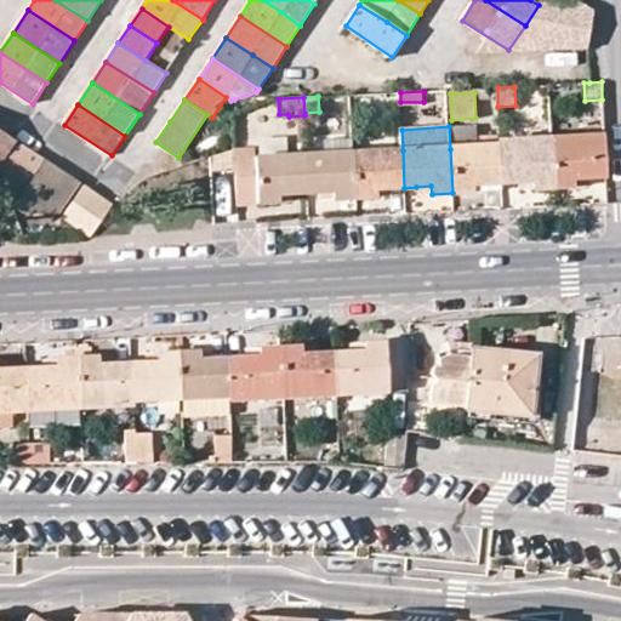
[(0,195),(3,198),(32,152),(0,130),(0,195)]
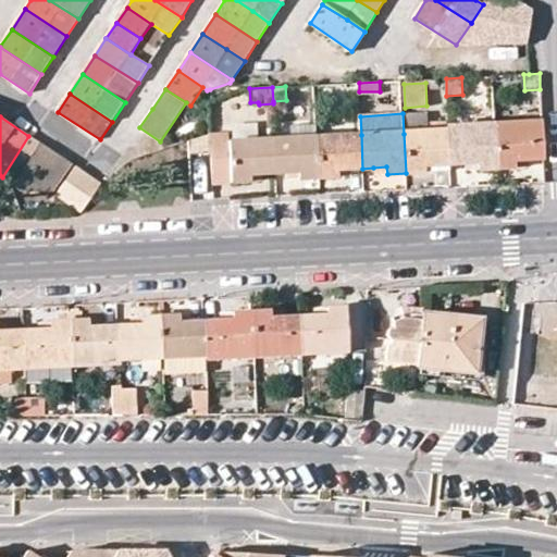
[(432,122),(432,132),(404,134),(406,173),(423,173),(423,165),(450,164),(448,126),(448,121),(432,122)]
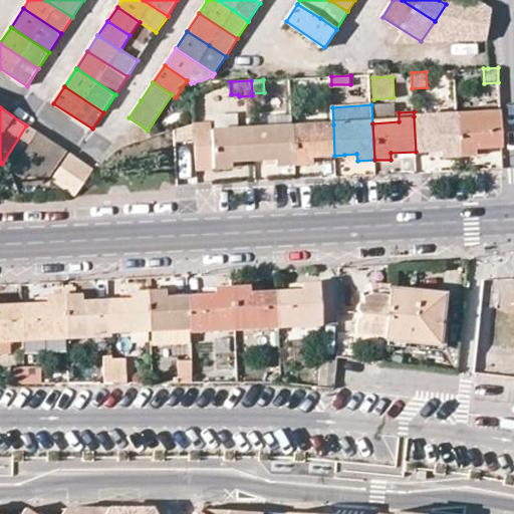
[(501,147),(500,112),(457,114),(459,156),(476,155),(475,148),(488,148),(501,147)]
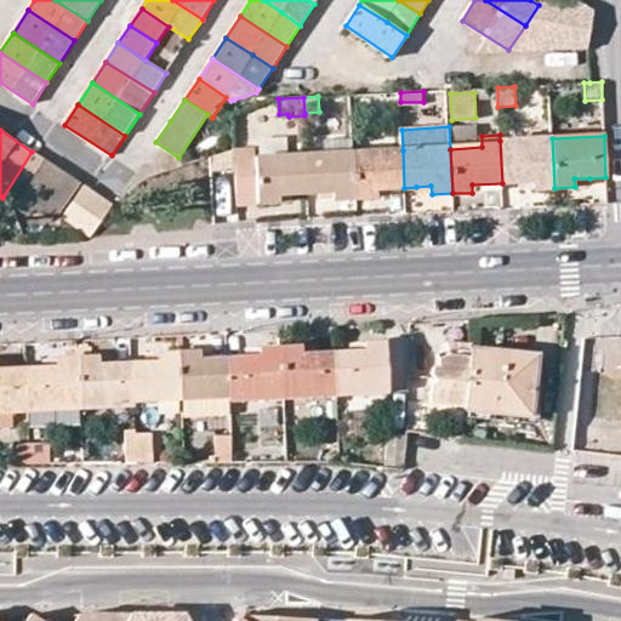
[(554,188),(552,138),(500,141),(502,183),(518,182),(533,181),(534,189),(554,188)]
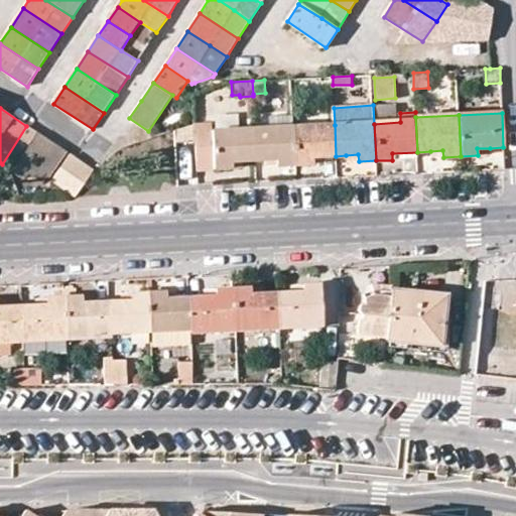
[(217,117),(218,132),(241,130),(240,116),(217,117)]
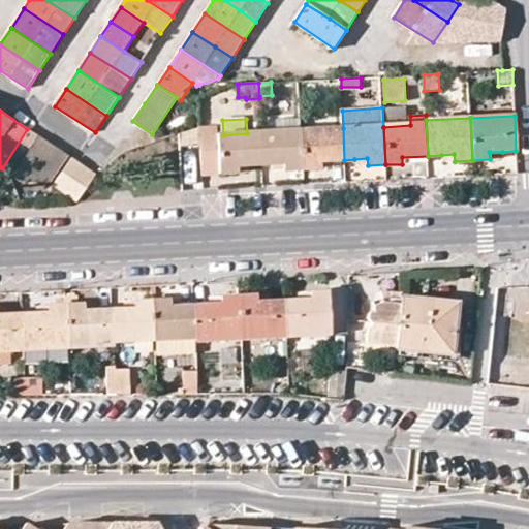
[(236,173),(236,165),(250,165),(262,164),(260,132),(247,133),(223,135),(219,135),(219,128),(200,129),(204,175),(236,173)]
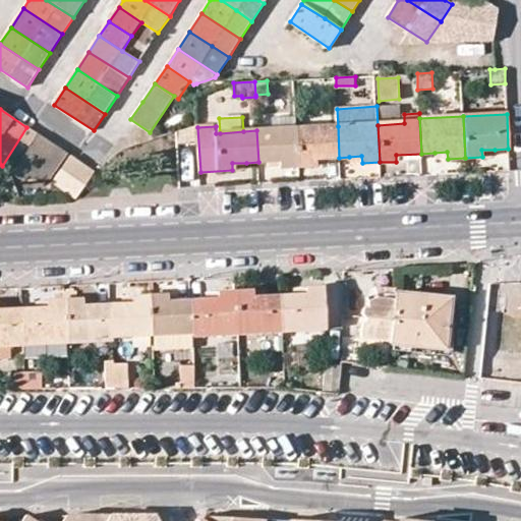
[(339,158),(338,126),(296,129),(298,166),(313,166),(313,159),(328,159),(339,158)]
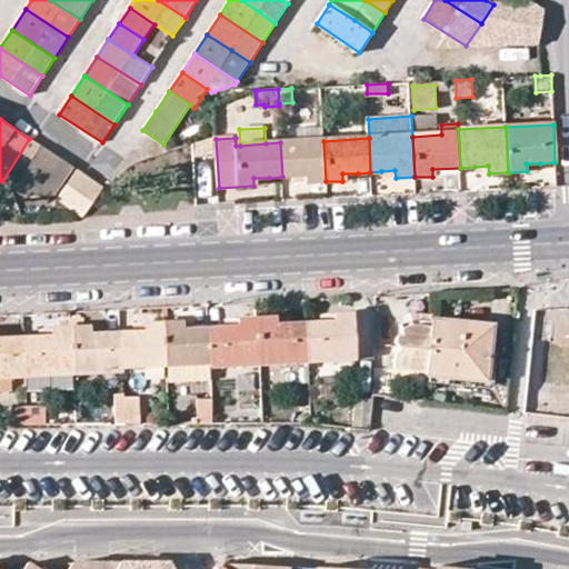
[(41,147),(29,139),(2,181),(15,189),(41,147)]
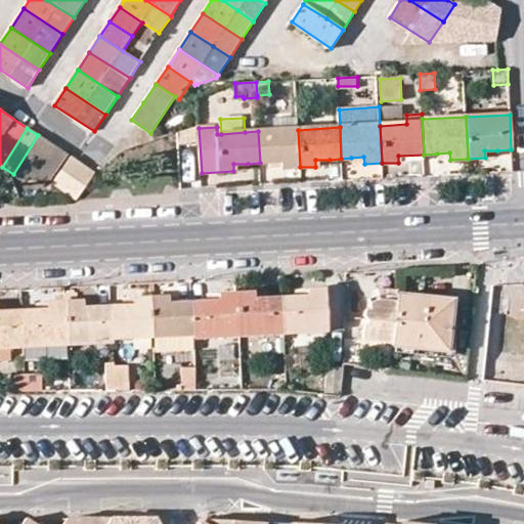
[(300,167),(298,130),(258,131),(260,163),(270,163),(282,162),(282,169),(300,167)]
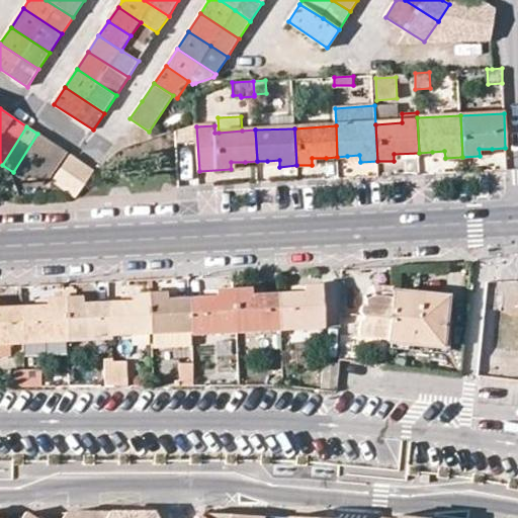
[(66,154),(37,134),(13,172),(20,177),(48,176),(66,154)]
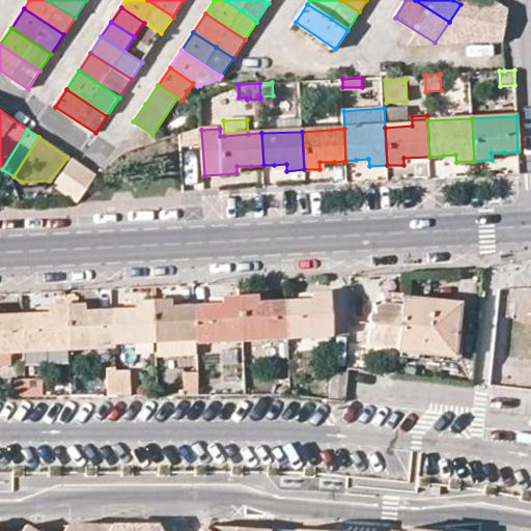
[(94,175),(73,161),(55,188),(68,196),(77,200),(94,175)]
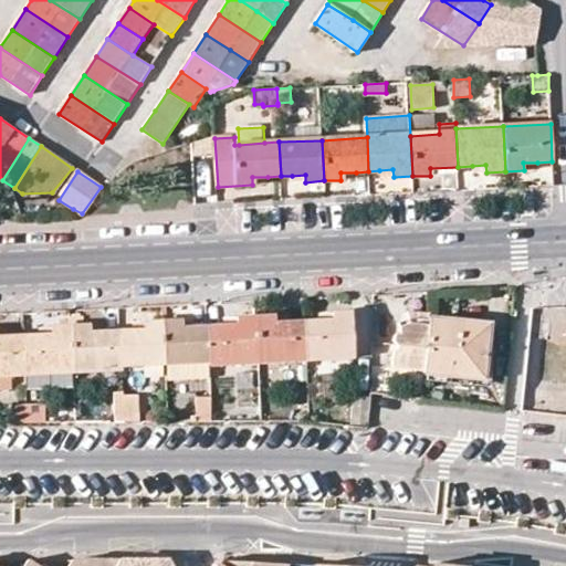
[(161,320),(164,360),(209,359),(207,327),(191,327),(179,328),(179,320),(176,320),(175,310),(161,310),(161,320)]
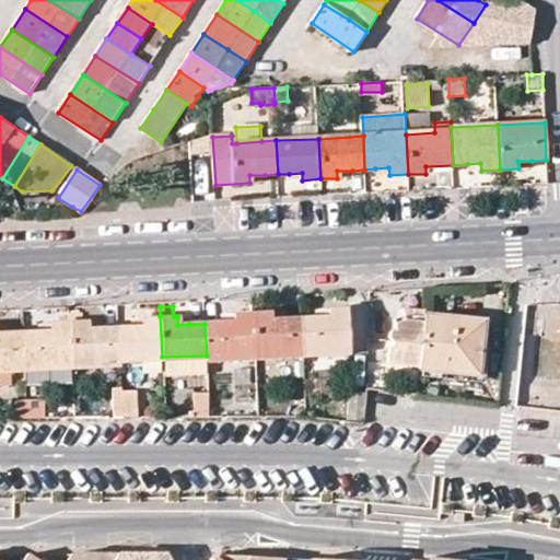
[(330,307),(330,317),(315,318),(299,318),(302,354),(349,352),(346,307),(330,307)]
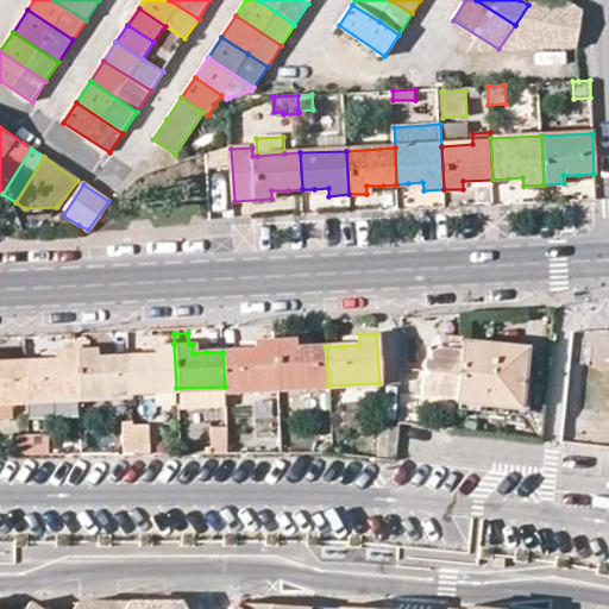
[(359,345),(359,334),(343,336),(343,346),(359,345)]
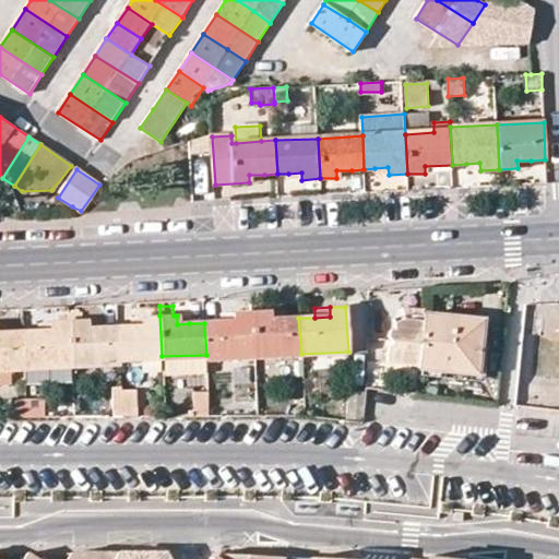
[(269,311),(270,320),(283,319),(282,310),(269,311)]
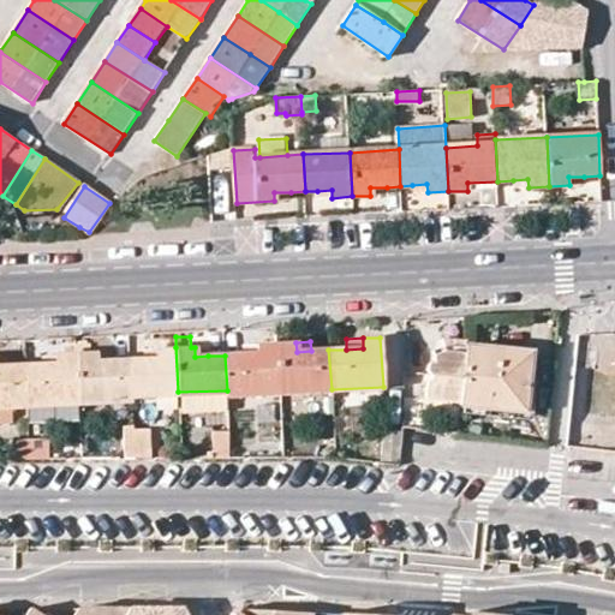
[(132,399),(132,395),(130,359),(112,359),(112,362),(95,363),(95,351),(90,352),(89,342),(76,342),(77,353),(79,400),(132,399)]
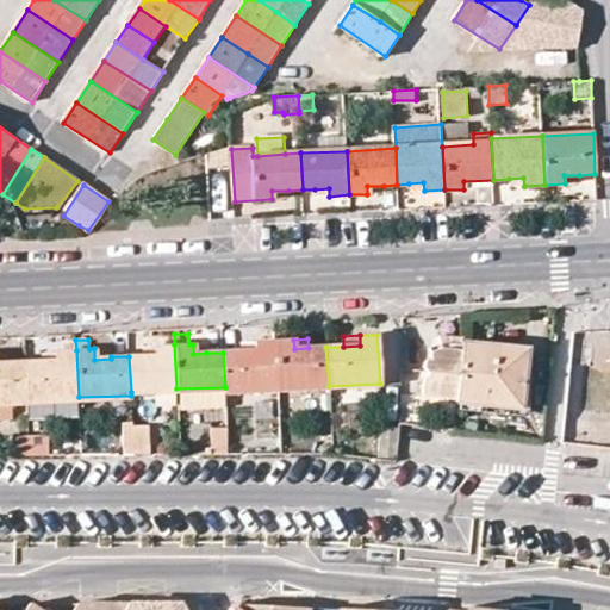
[(256,341),(256,350),(240,352),(223,353),(225,387),(225,391),(278,388),(275,340),(256,341)]
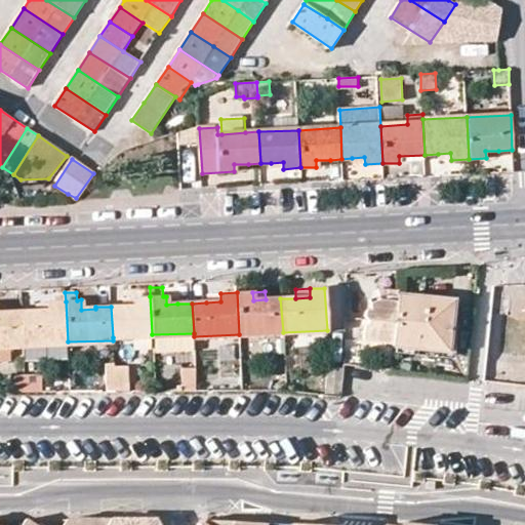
[(239,334),(283,332),(280,298),(266,299),(253,300),(252,292),(237,292),(239,334)]
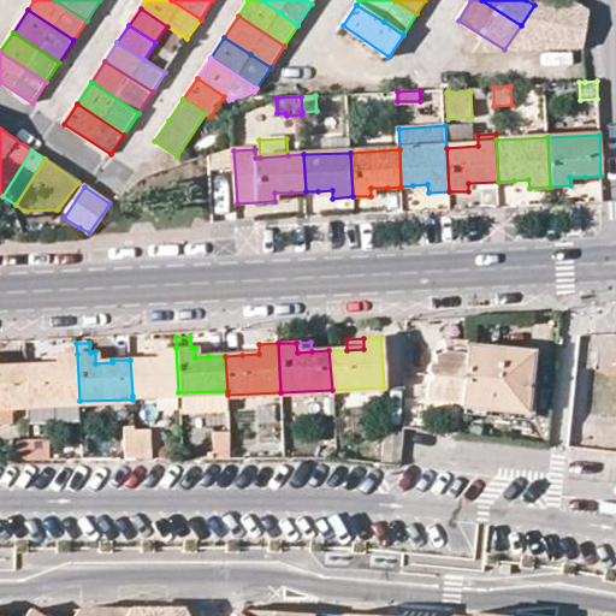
[(259,354),(259,344),(242,345),(242,355),(259,354)]
